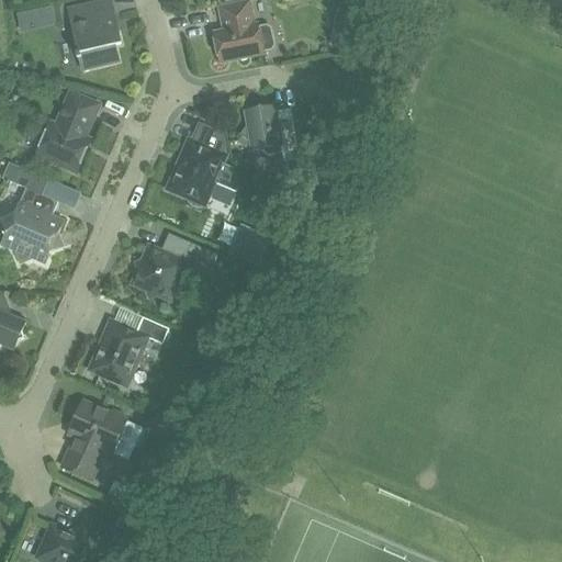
[(263,55),(262,53),(271,51),(274,46),(271,30),(267,27),(258,29),(258,26),(254,27),(249,3),(221,10),(225,33),(215,35),(221,64),(263,55)]
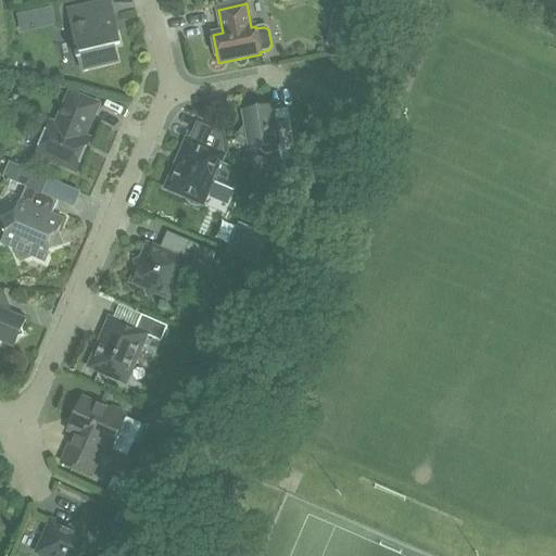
[(114,46),(121,45),(113,15),(93,20),(90,4),(67,10),(81,70),(117,61),(114,46)]
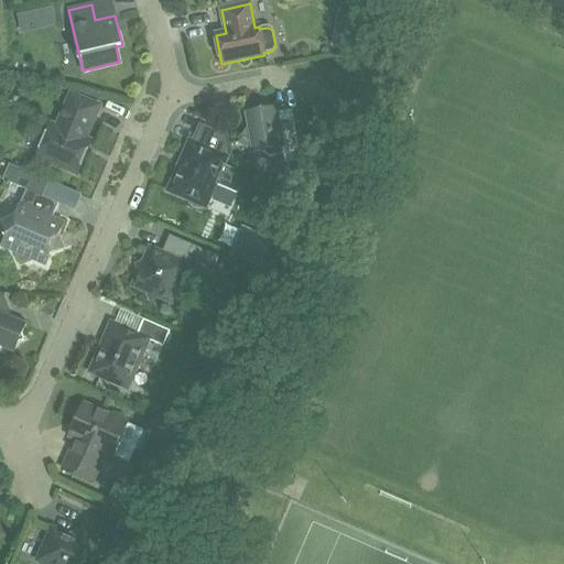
[(85,139),(99,106),(72,94),(57,127),(51,123),(36,156),(41,159),(39,162),(51,166),(53,164),(77,174),(91,141),(85,139)]
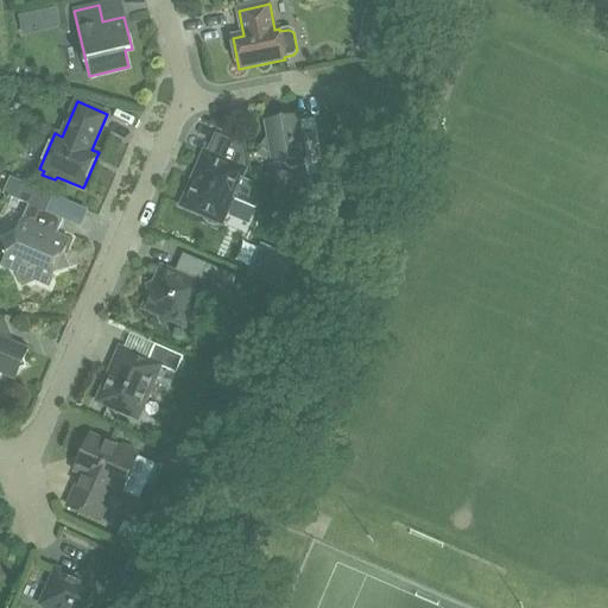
[(308,176),(324,173),(316,126),(299,130),(297,115),(286,118),(280,113),(277,119),(266,121),(268,135),(260,146),(263,149),(257,157),(267,164),(272,157),(273,163),(280,162),(290,169),(305,166),(308,176)]
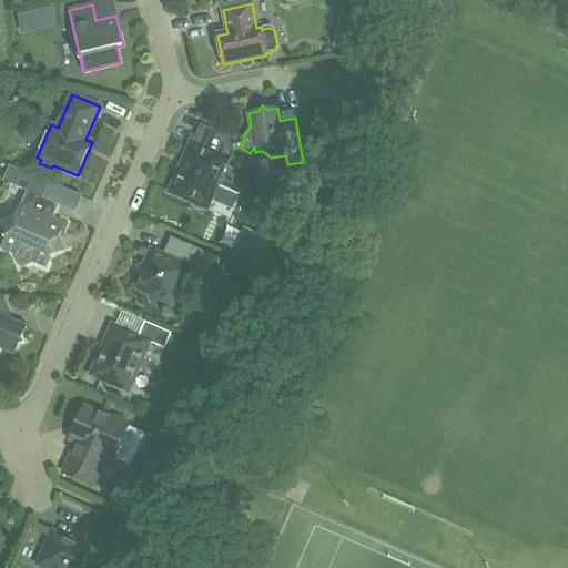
[(201,121),(191,141),(170,192),(192,202),(193,205),(195,210),(200,212),(199,211),(204,211),(208,209),(217,185),(242,195),(236,169),(226,164),(230,154),(223,152),(229,140),(229,133),(201,121)]
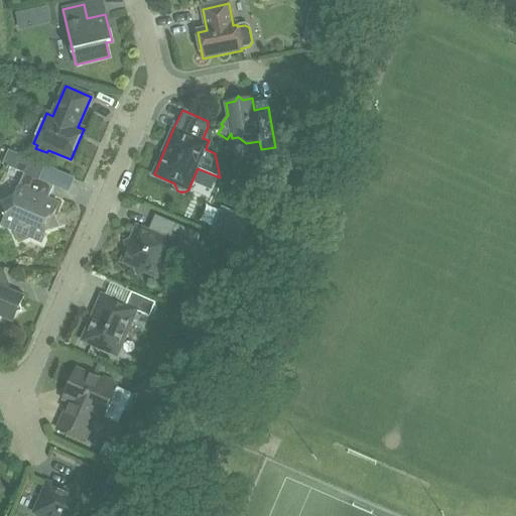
[(54,215),(59,203),(48,199),(54,185),(40,179),(46,165),(9,149),(3,164),(24,173),(19,185),(18,185),(13,198),(1,202),(6,214),(1,225),(14,231),(18,242),(30,238),(42,243),(47,231),(58,227),(54,215)]
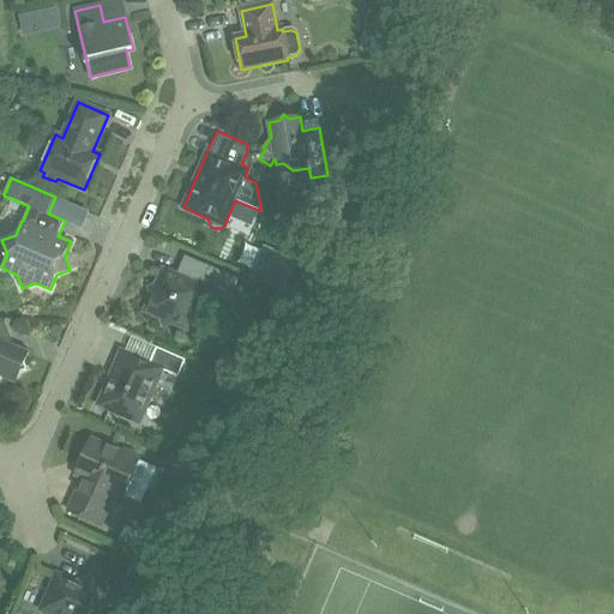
[(185,256),(176,275),(163,270),(156,286),(148,288),(151,296),(145,312),(160,318),(162,329),(174,324),(187,330),(202,298),(216,304),(221,295),(229,299),(238,278),(185,256)]
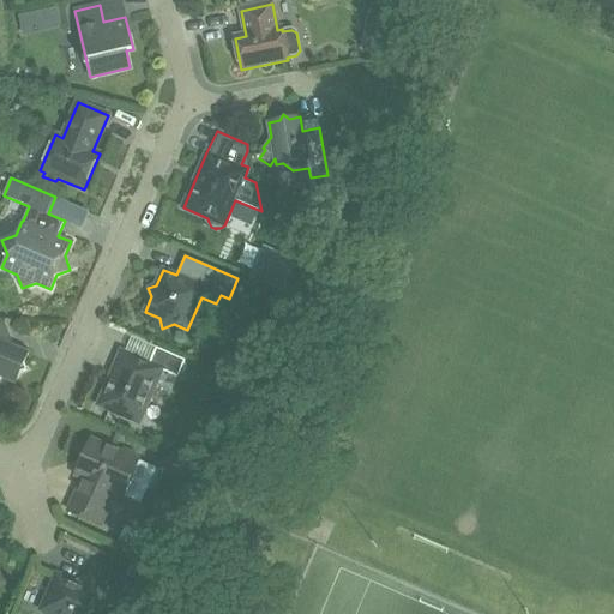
[(0,377),(1,377),(16,383),(20,372),(26,369),(24,363),(29,353),(0,339),(0,333),(6,320),(0,318),(0,377)]
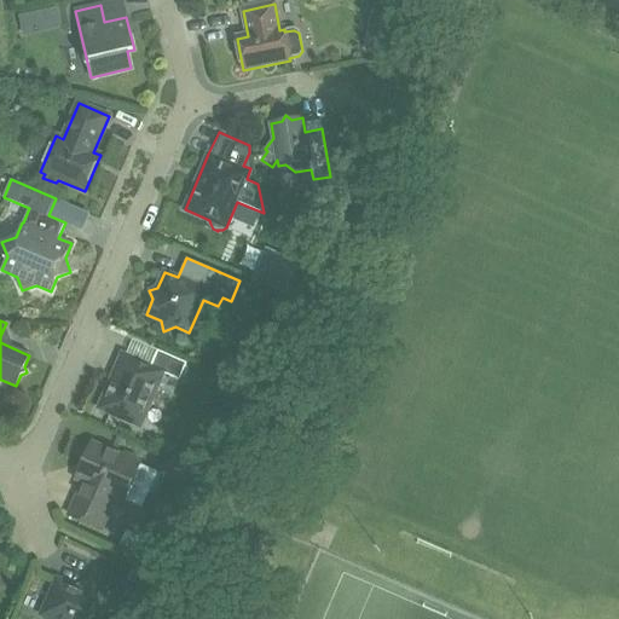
[(122,354),(98,409),(123,420),(127,412),(143,420),(163,374),(179,380),(186,363),(157,351),(151,366),(122,354)]
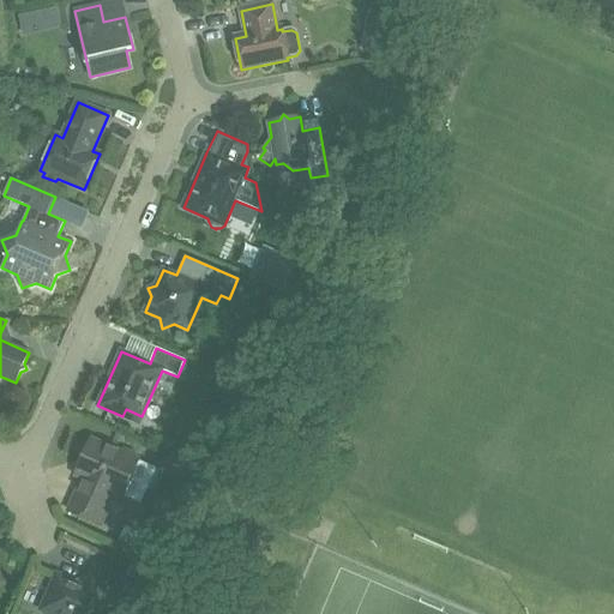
[(124,497),(139,461),(90,439),(74,475),(83,479),(68,512),(100,525),(114,493),(124,497)]
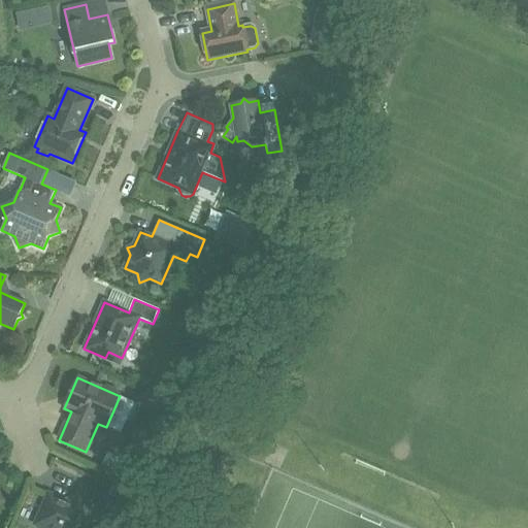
[(112,527),(113,527),(124,505),(83,487),(76,500),(69,503),(48,494),(35,525),(41,527),(89,527),(93,520),(112,527)]
